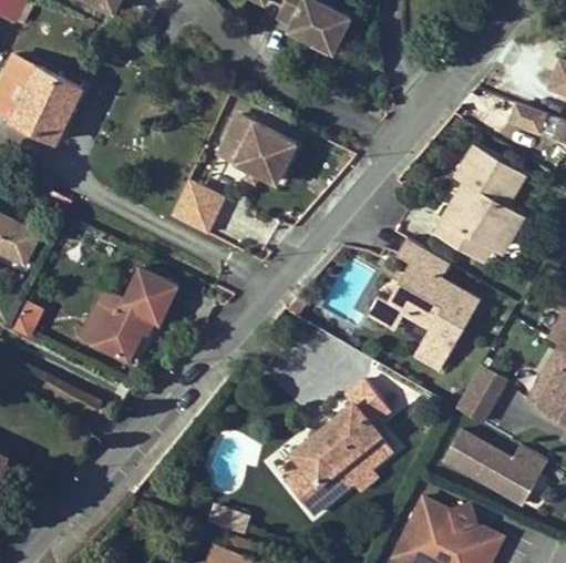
[(0,19),(14,27),(28,2),(22,0),(0,0),(0,19)]
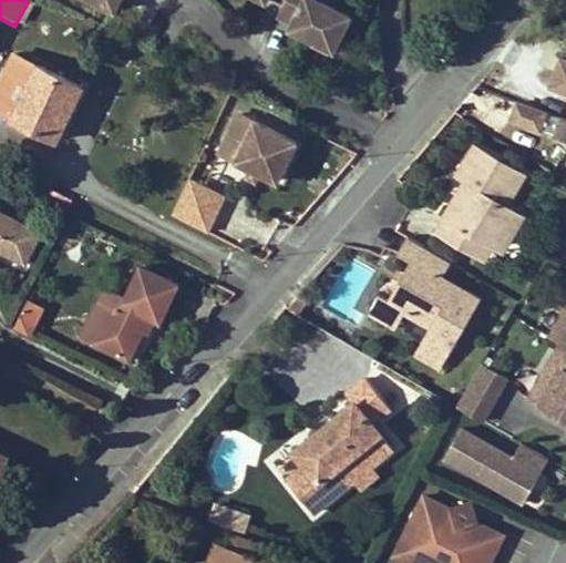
[(91,0),(112,10),(115,4),(116,0),(124,0),(127,1),(127,0),(91,0)]
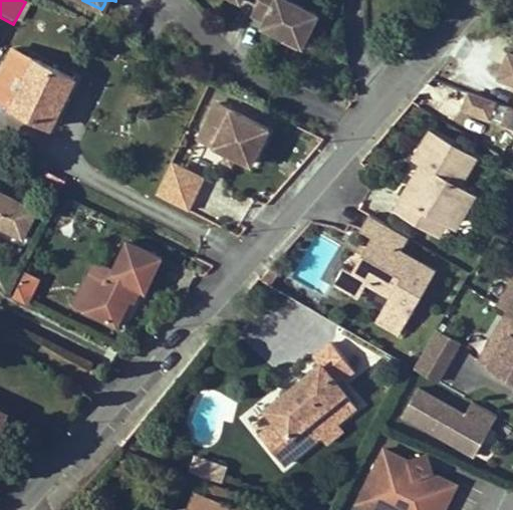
[(226,0),(236,5),(233,10),(246,16),(242,26),(256,33),(259,27),(296,46),(311,17),(277,0),(272,0),(271,3),(266,0),(226,0)]
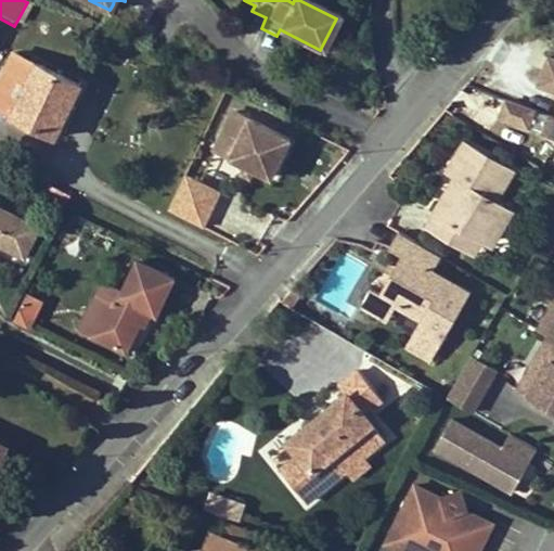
[(54,140),(79,89),(13,56),(0,84),(0,107),(14,115),(12,119),(54,140)]
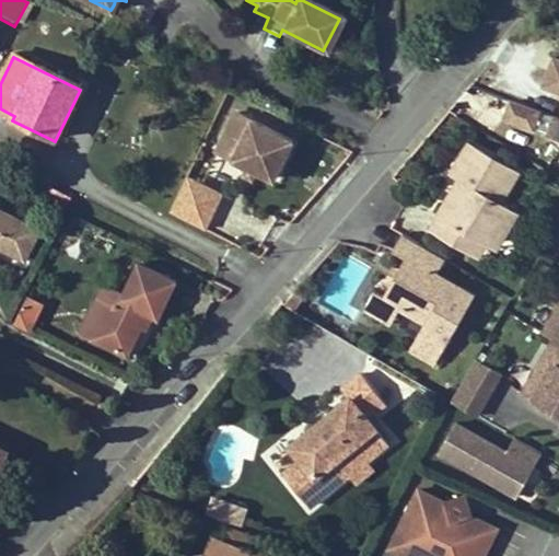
[(509,101),(501,126),(532,135),(538,108),(509,101)]
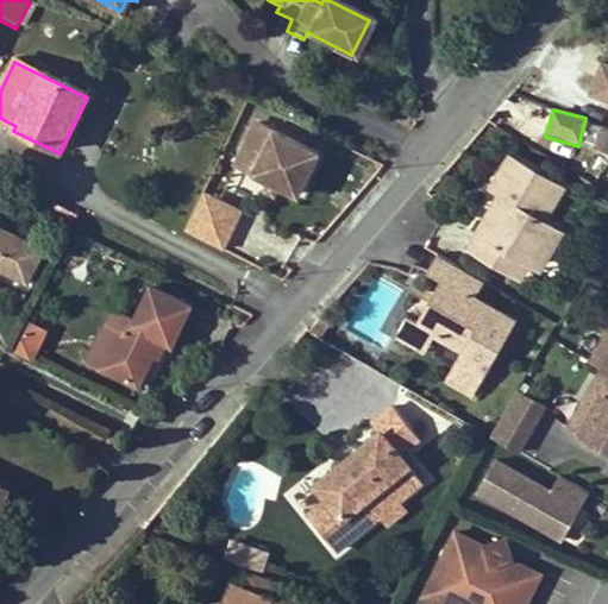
[(318,158),(262,131),(256,127),(234,168),(298,197),(318,158)]
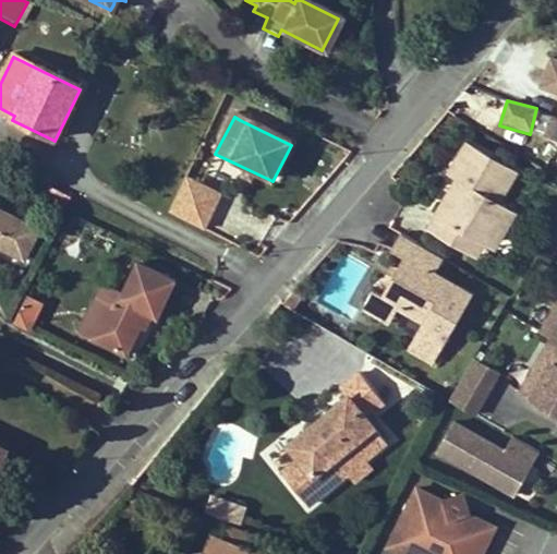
[(472,238),(486,247),(507,208),(499,204),(517,175),(467,144),(449,176),(464,184),(459,193),(451,190),(427,231),(463,253),(472,238)]
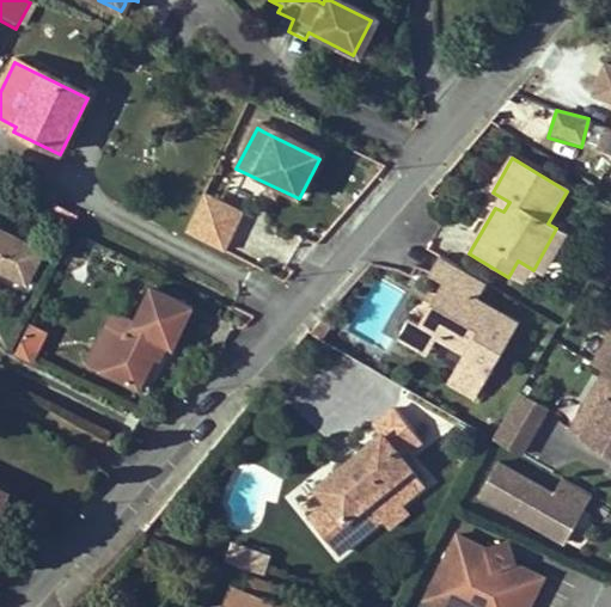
[(185,235),(222,253),(238,219),(202,201),(185,235)]
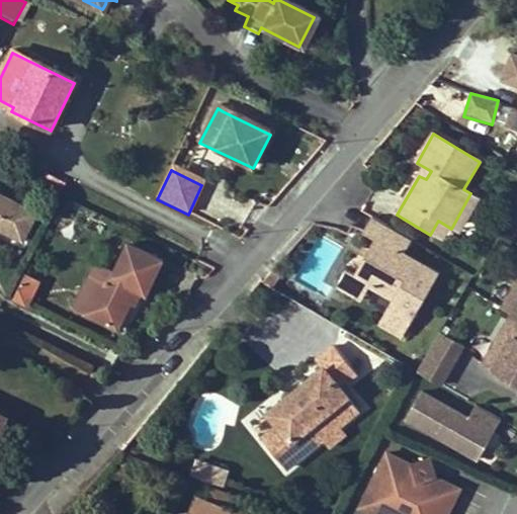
[(457,233),(479,197),(470,193),(451,229),(457,233)]
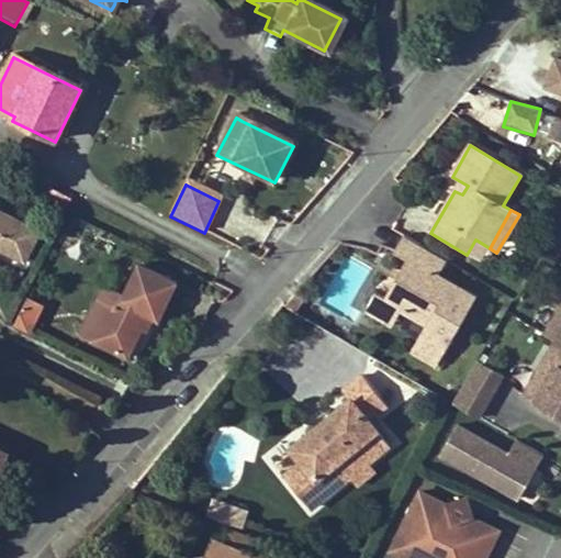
[(0,252),(27,265),(42,235),(0,214),(0,252)]
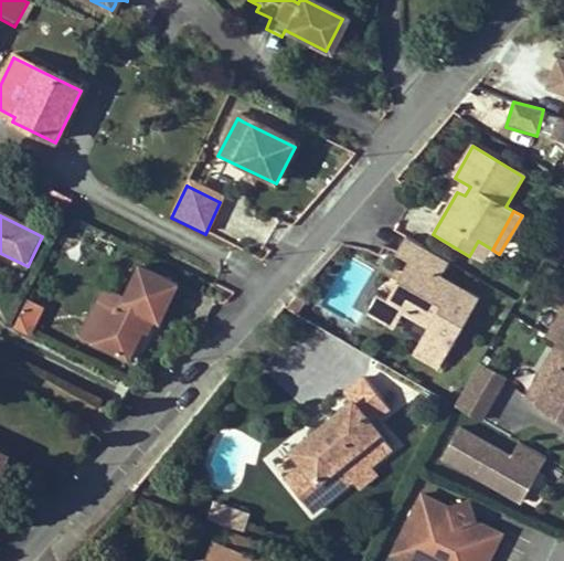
[(410,260),(402,275),(394,288),(385,303),(404,315),(428,328),(413,355),(438,370),(479,303),(440,278),(449,263),(406,237),(398,253),(410,260)]
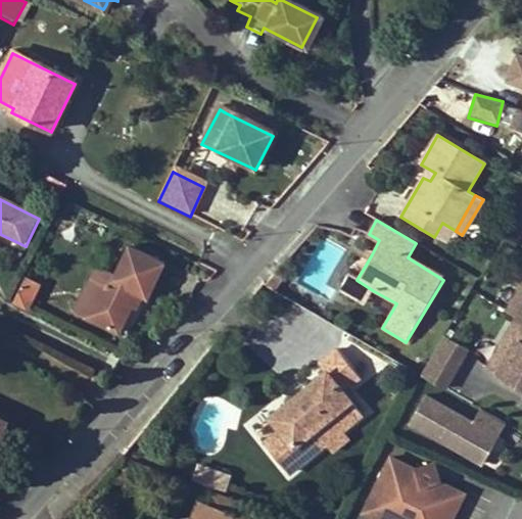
[(446,244),(456,231),(442,223),(434,237),(446,244)]
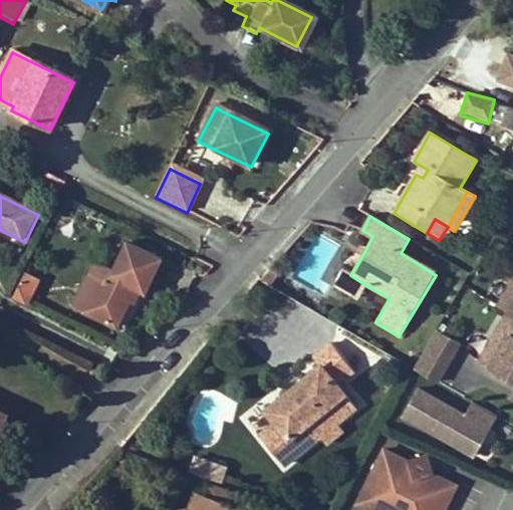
[(293,282),(317,292),(336,247),(311,237),(293,282)]
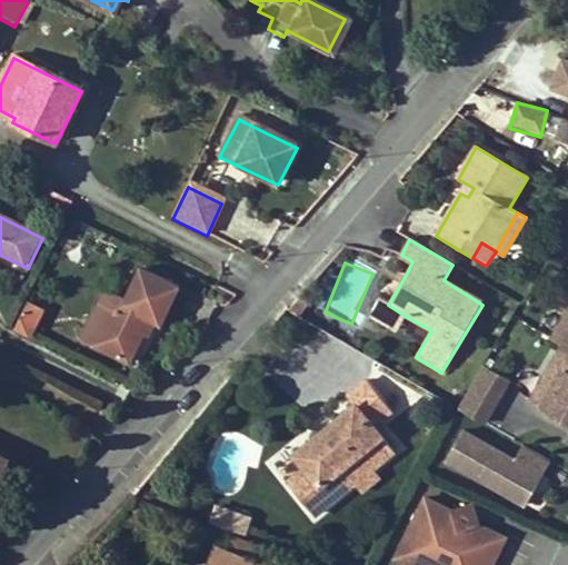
[(125,294),(105,284),(91,311),(79,337),(139,368),(179,284),(140,265),(125,294)]
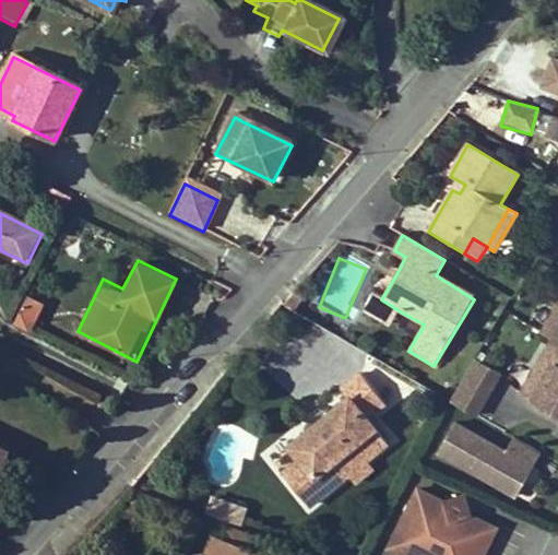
[(387,282),(390,285),(398,272),(393,270),(387,282)]
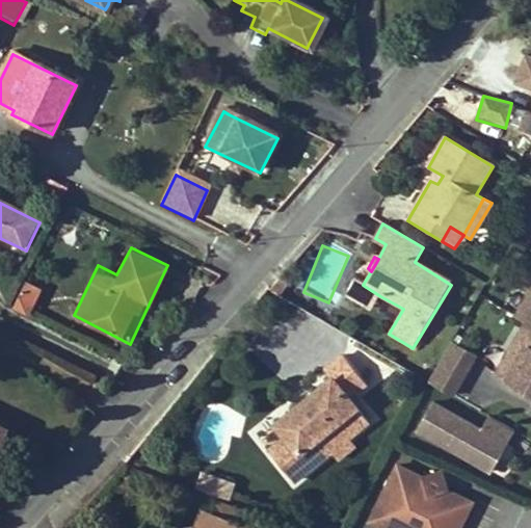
[(16,305),(29,313),(42,287),(28,280),(16,305)]
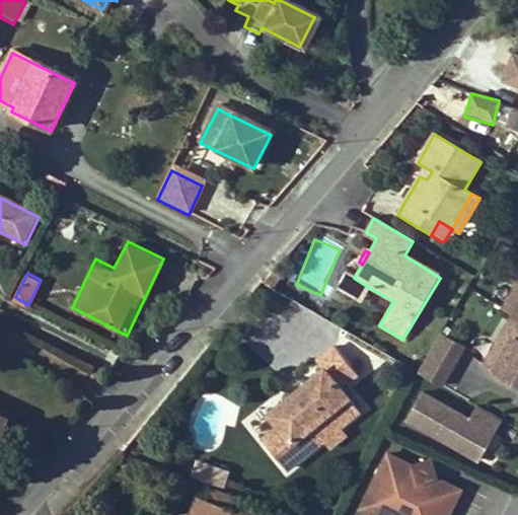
[(364,302),(371,289),(354,278),(346,273),(338,287),(364,302)]
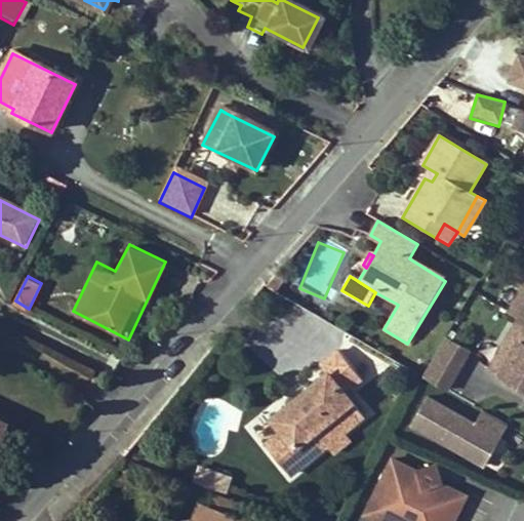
[(523,306),(516,302),(506,319),(516,324),(523,311),(523,306)]
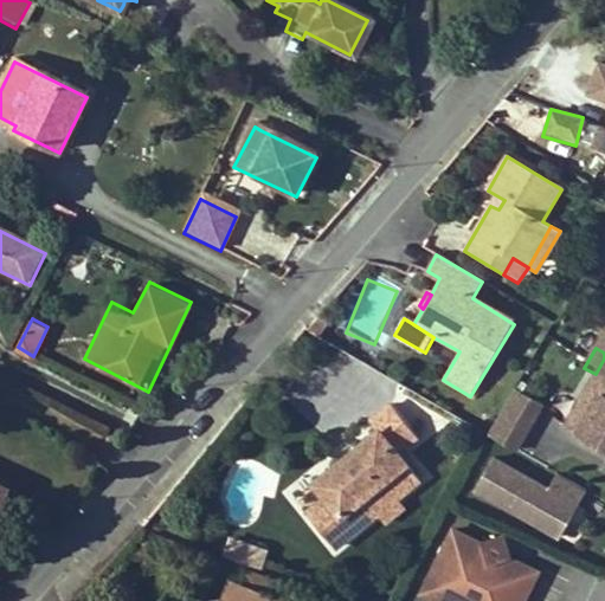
[(604,359),(596,374),(575,409),(585,414),(572,438),(604,457),(604,359)]
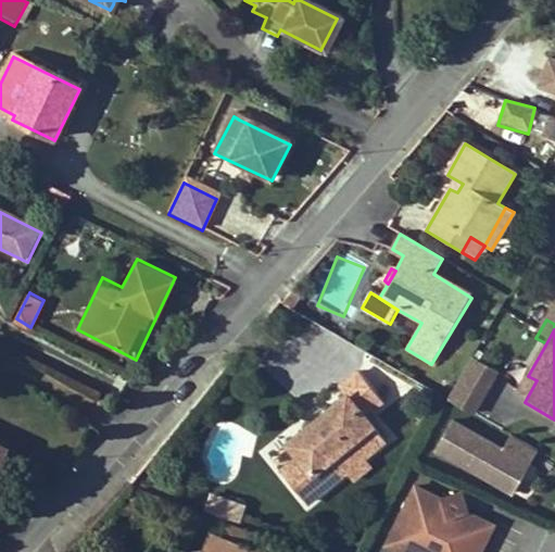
[(469,416),(493,375),(468,361),(444,402),(469,416)]
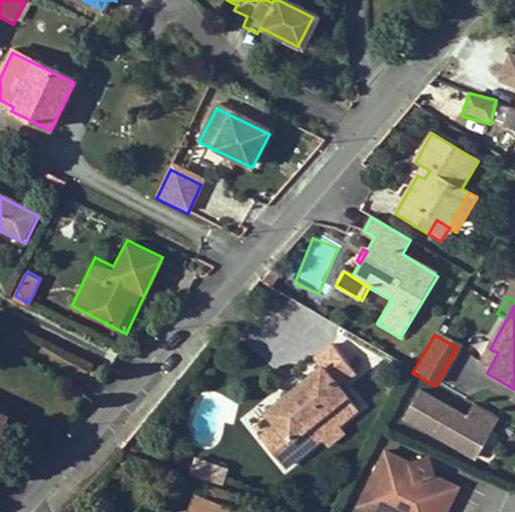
[(284,469),(322,440),(316,433),(332,423),(336,428),(355,412),(337,387),(354,374),(333,348),(315,362),(322,370),(303,385),(306,390),(291,401),(288,397),(267,413),(278,426),(261,439),(284,469)]
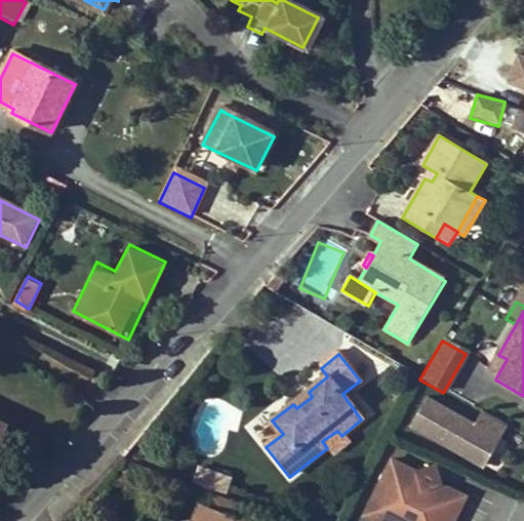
[(495,379),(507,359),(498,355),(487,374),(495,379)]
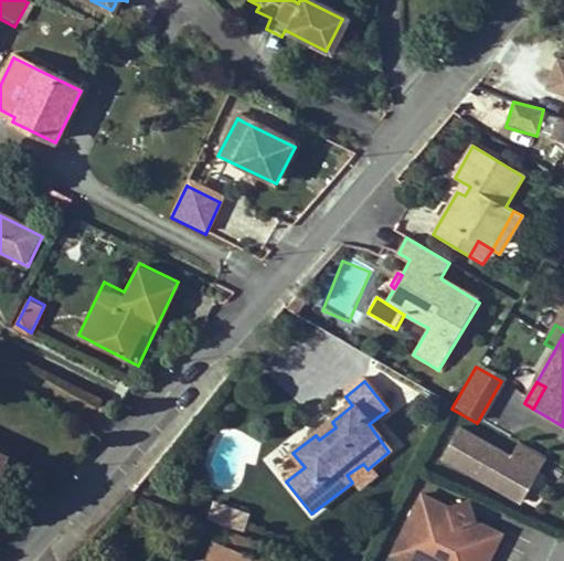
[(319,440),(336,427),(332,422),(316,435),(319,440)]
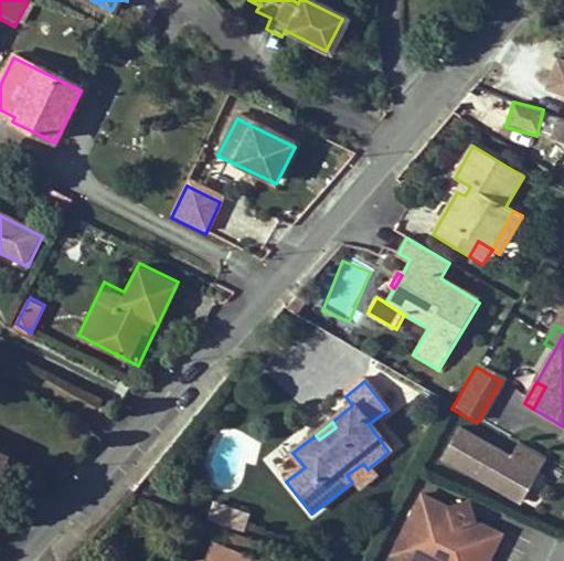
[(519,507),(546,461),(515,443),(509,454),(457,424),(437,461),(519,507)]
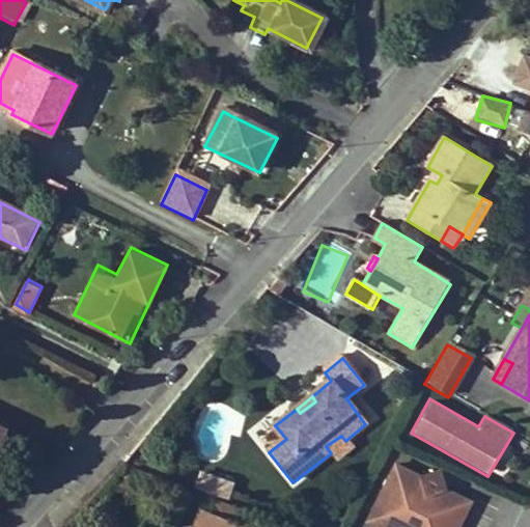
[(258,439),(269,452),(286,439),(275,425),(258,439)]
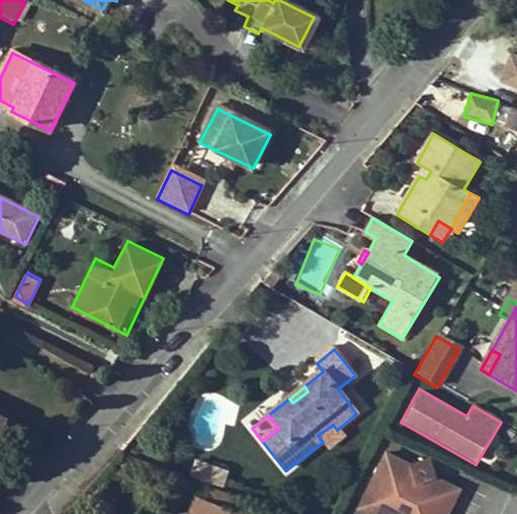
[(0,437),(8,420),(0,416),(0,437)]
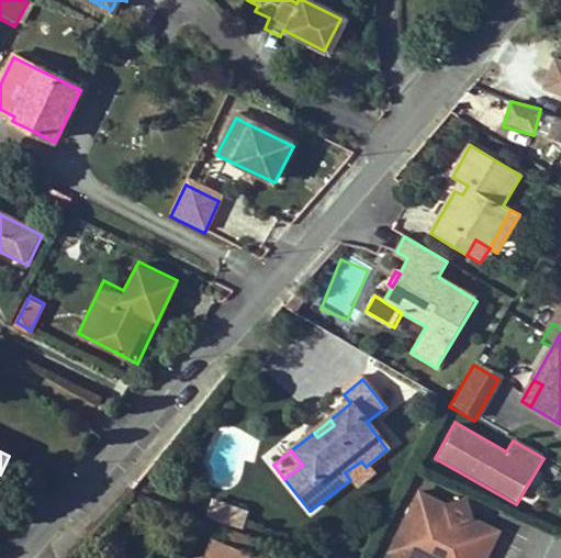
[(372,476),(366,467),(361,461),(345,472),(350,480),(355,486),(357,488),(372,476)]
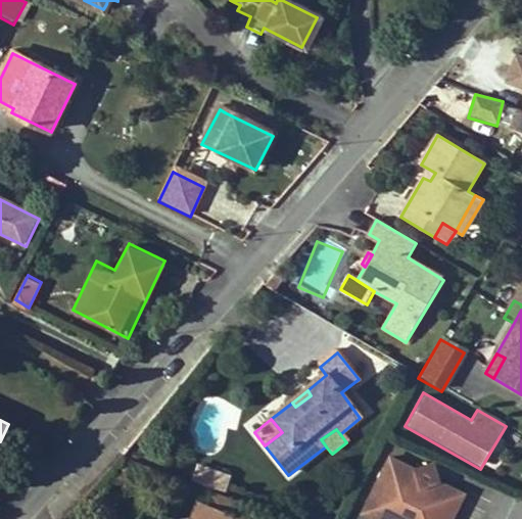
[(452,518),(464,496),(441,484),(435,466),(415,472),(391,460),(364,515),(370,518),(452,518)]
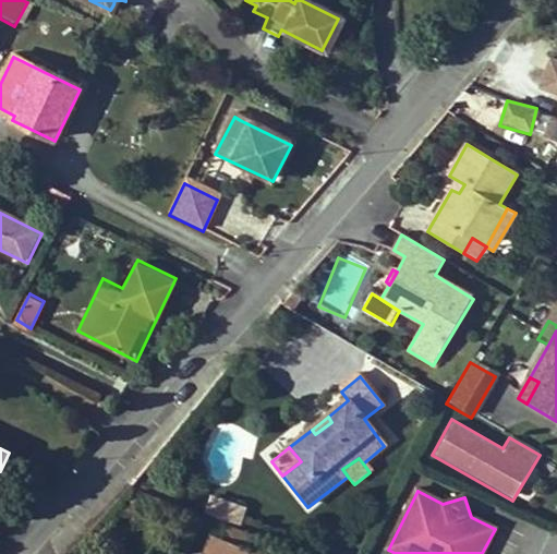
[(208,496),(203,516),(241,526),(245,506),(208,496)]
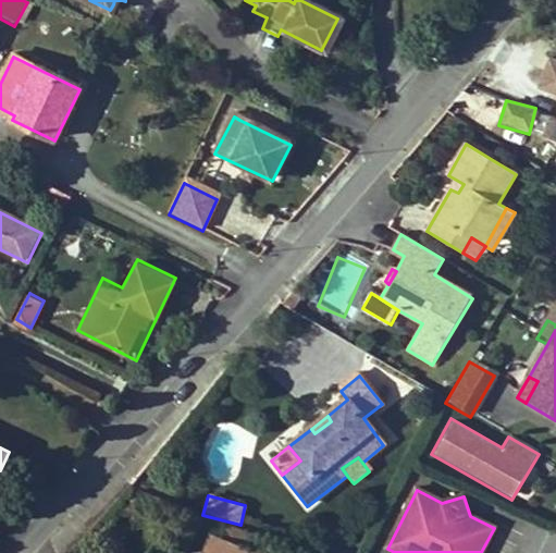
[(255,552),(259,541),(237,533),(236,536),(215,528),(207,552),(255,552)]
